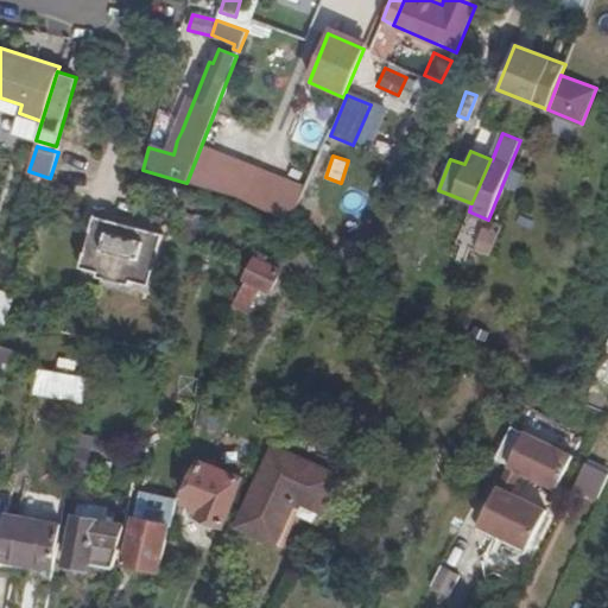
[(305,187),(253,165),(240,198),(290,223),(305,187)]
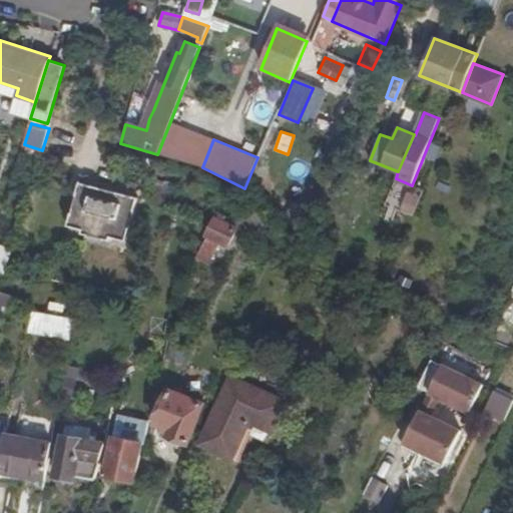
[(137,199),(79,183),(68,226),(82,230),(81,234),(110,242),(111,238),(126,241),(137,199)]
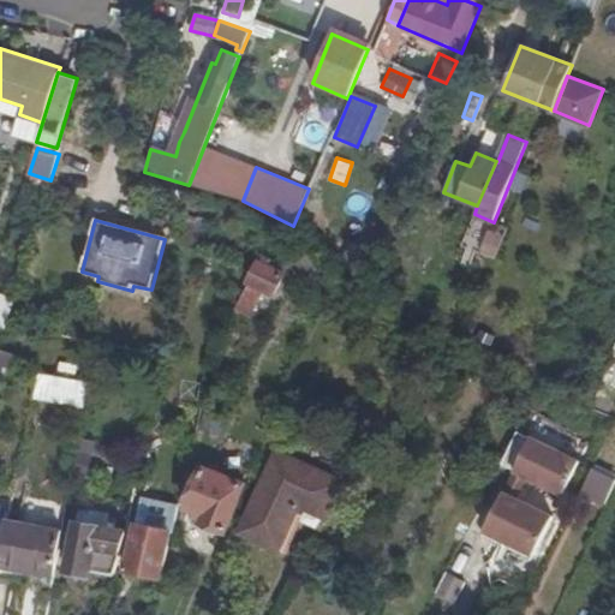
[(284,274),(261,262),(243,298),(256,305),(263,291),(274,296),(284,274)]
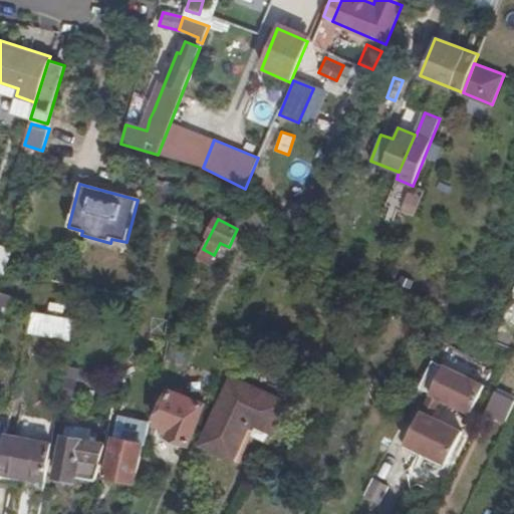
[(0,272),(6,274),(14,248),(0,243),(0,272)]
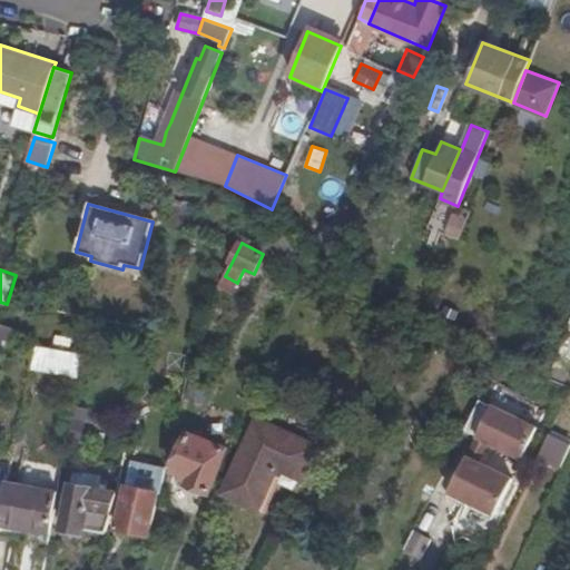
[(179,312),(166,308),(161,328),(175,331),(179,312)]
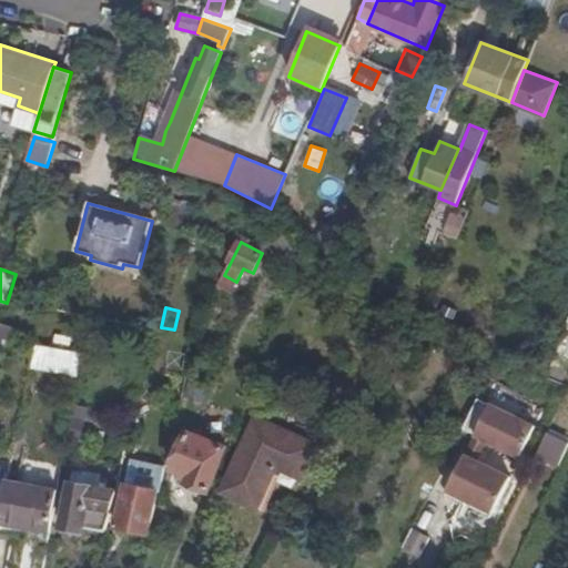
[(0,320),(0,336),(8,338),(12,324),(0,320)]
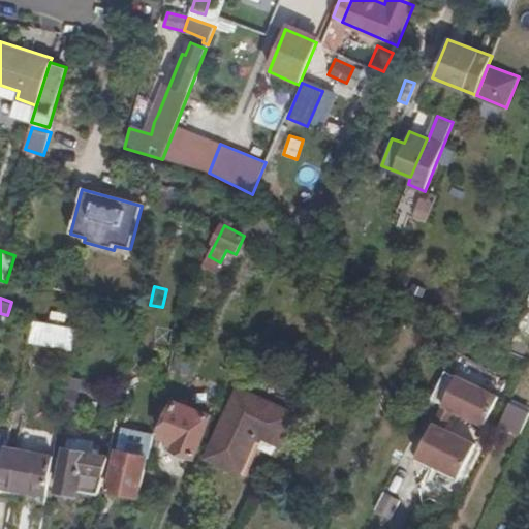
[(71,354),(75,329),(34,319),(28,344),(71,354)]
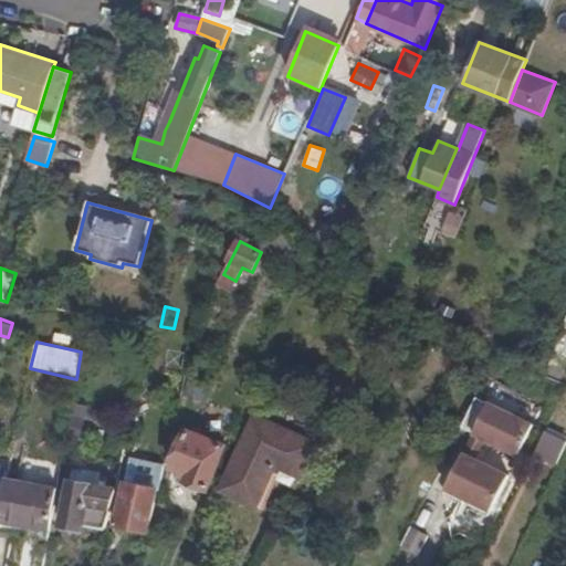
[(534,418),(478,389),(463,419),(488,432),(521,448),(534,418)]
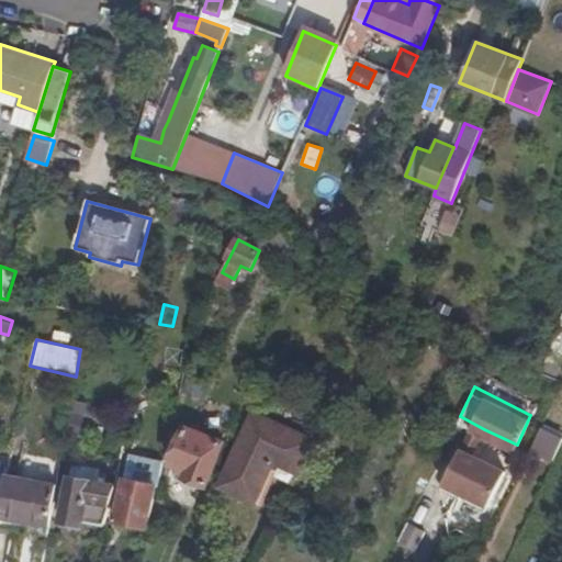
[(300,478),(317,440),(253,409),(216,489),(257,507),(274,467),(300,478)]
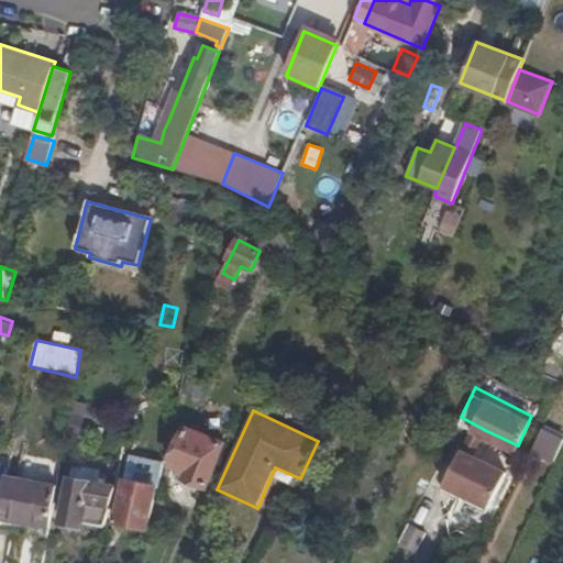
[(485,430),(461,417),(457,423),(470,430),(462,444),(475,451),(485,430)]
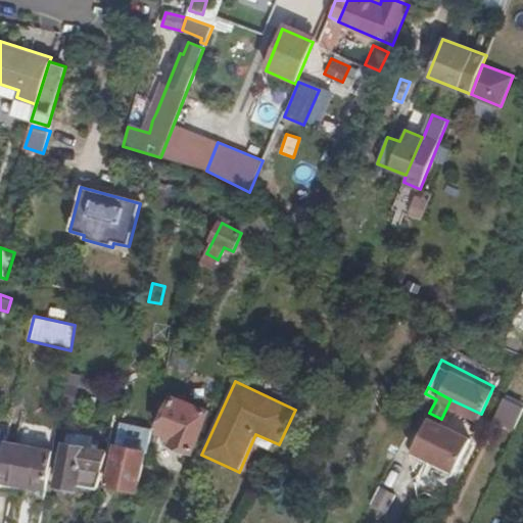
[(516,431),(522,416),(522,405),(506,396),(493,421),(516,431)]
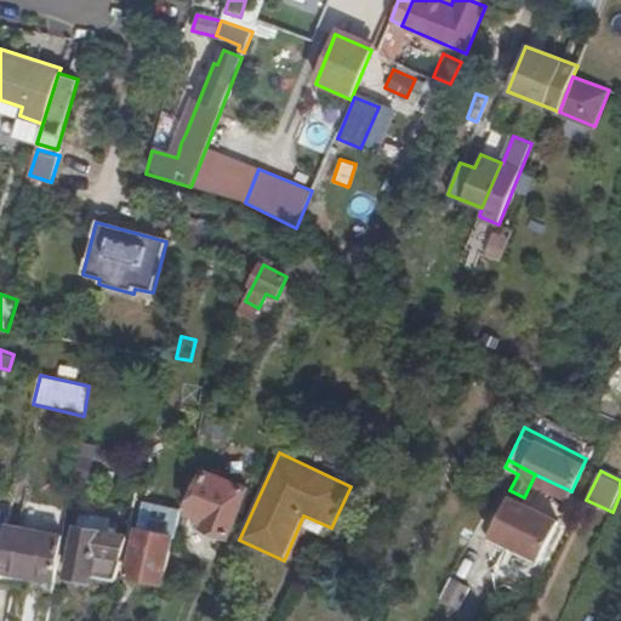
[(248,488),(204,472),(189,513),(206,520),(204,528),(229,536),(248,488)]
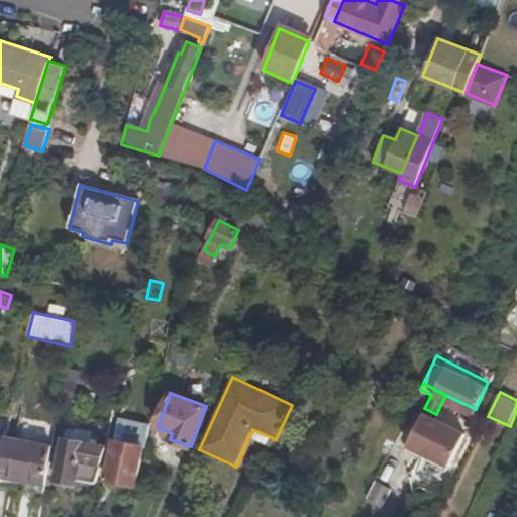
[(466,428),(436,414),(424,408),(409,439),(450,459),(466,428)]
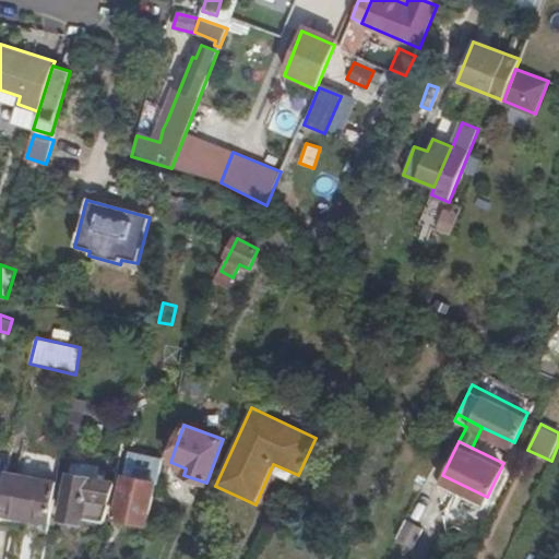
[(104,522),(116,484),(69,475),(61,515),(83,520),(83,518),(104,522)]
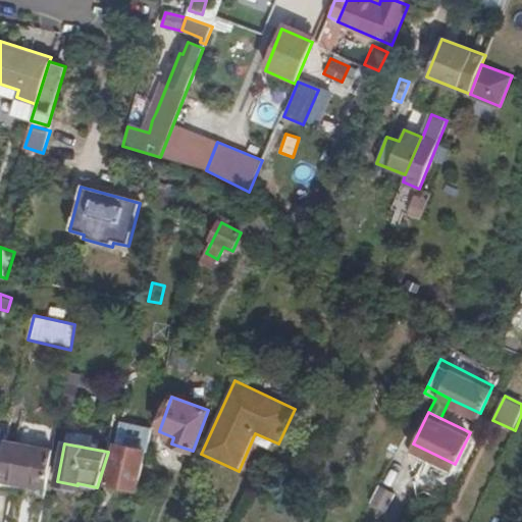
[(453,469),(455,464),(413,444),(411,449),(453,469)]
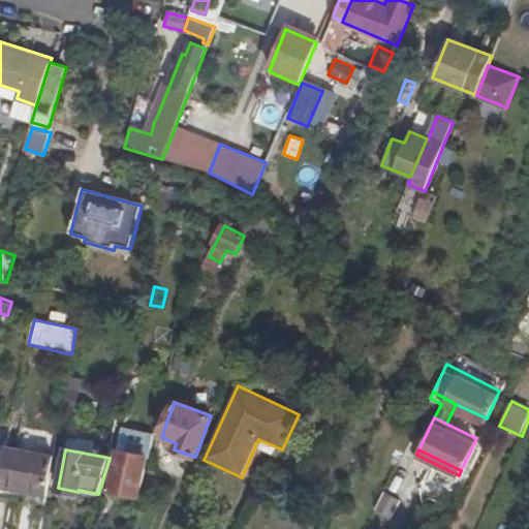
[(148,457),(118,450),(110,491),(138,497),(148,457)]
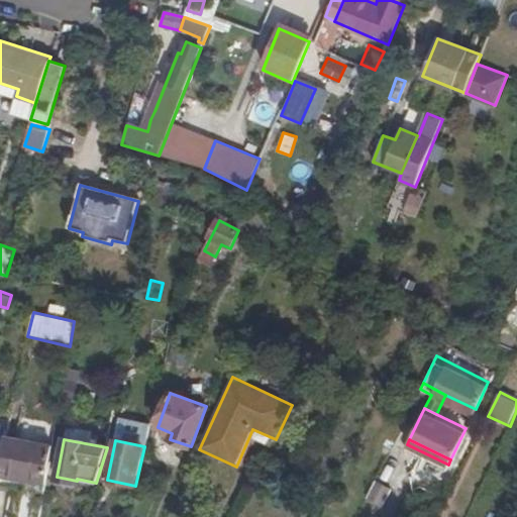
[(0,455),(0,476),(45,484),(52,450),(3,443),(1,453),(0,455)]
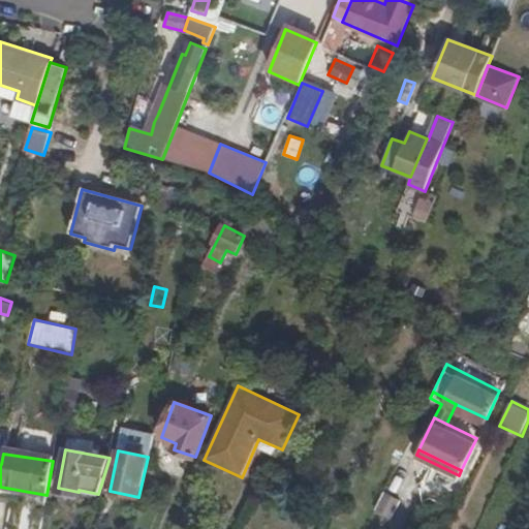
[(401,497),(384,489),(376,504),(393,514),(401,497)]
